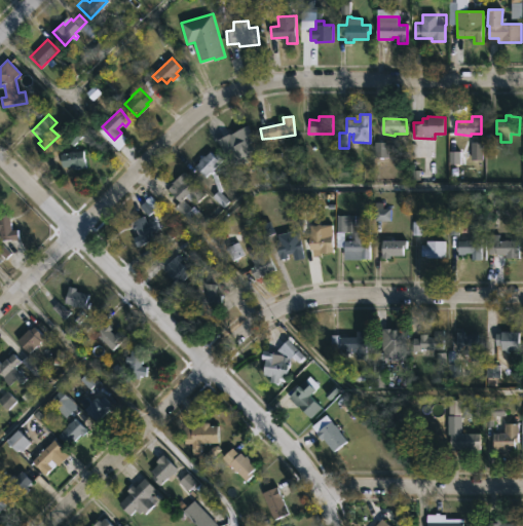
[(247,126),(261,153),(236,166),(229,151),(224,153),(218,141),(247,126)]
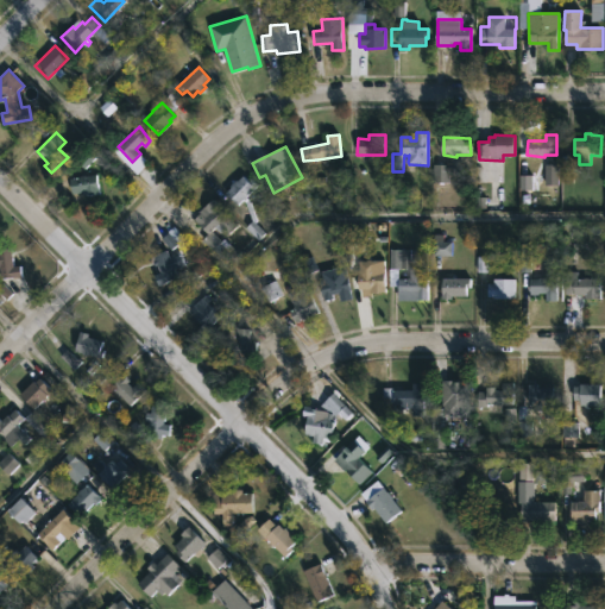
[(96,175),(100,194),(84,198),(83,193),(73,194),(69,179),(84,175),(84,176),(96,175)]
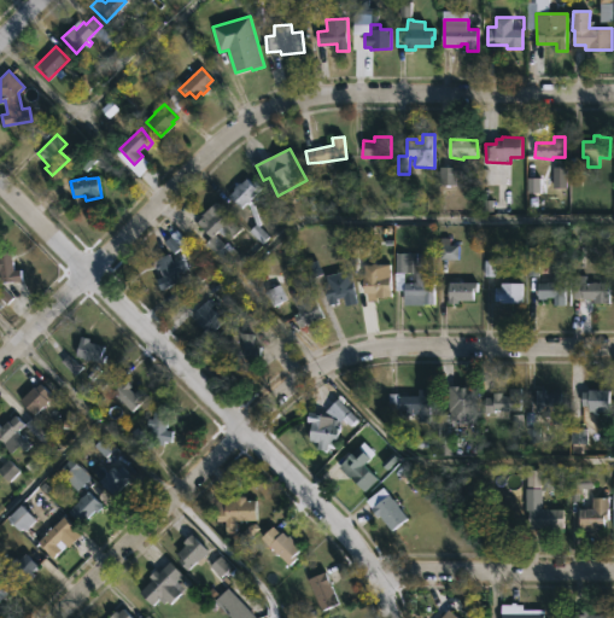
[(246,179),(251,184),(253,181),(261,188),(250,199),(253,203),(262,225),(261,226),(270,237),(262,244),(250,231),(257,225),(250,205),(247,203),(241,209),(229,196),(240,184),(241,185),(246,179)]
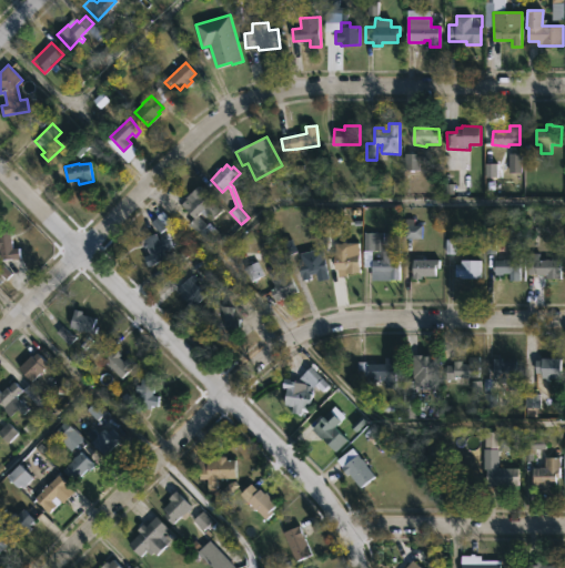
[(199,186),(212,201),(214,199),(223,208),(213,219),(210,214),(207,217),(201,212),(194,219),(181,204),(199,186)]
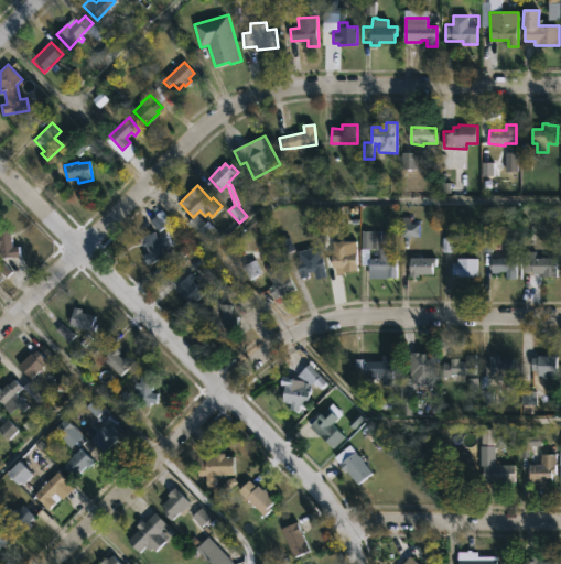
[(176,232),(168,236),(172,245),(161,249),(164,257),(147,266),(142,256),(149,252),(148,250),(144,251),(141,242),(143,240),(142,237),(159,230),(150,220),(162,209),(172,221),(176,232)]
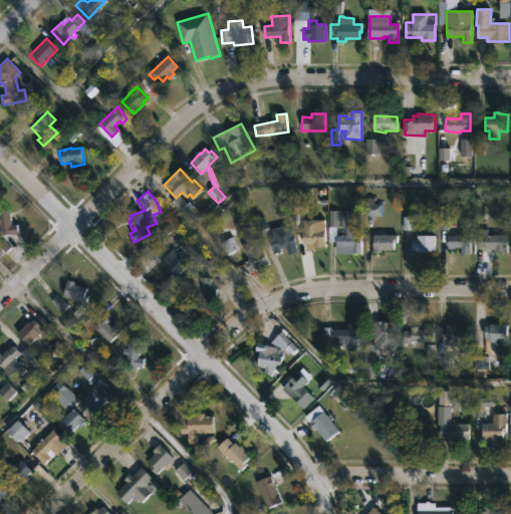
[(178,197),(186,205),(190,202),(193,205),(196,202),(200,205),(197,208),(198,210),(197,211),(203,211),(203,221),(191,220),(173,202),(178,197)]
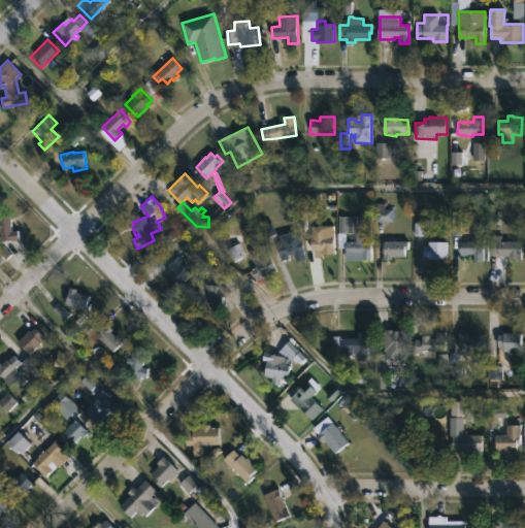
[(347,233),(347,241),(357,241),(357,233),(371,233),(371,261),(346,260),(346,249),(339,249),(339,217),(356,217),(356,233),(347,233)]
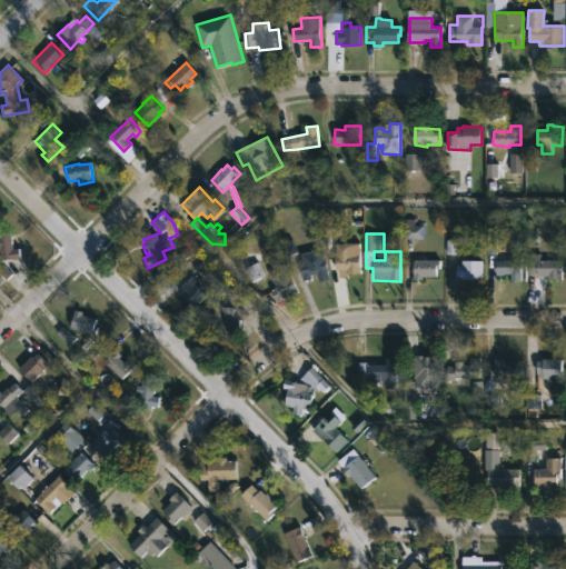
[(18,241),(18,249),(27,249),(27,259),(7,260),(6,250),(0,250),(0,238),(18,238),(18,241)]
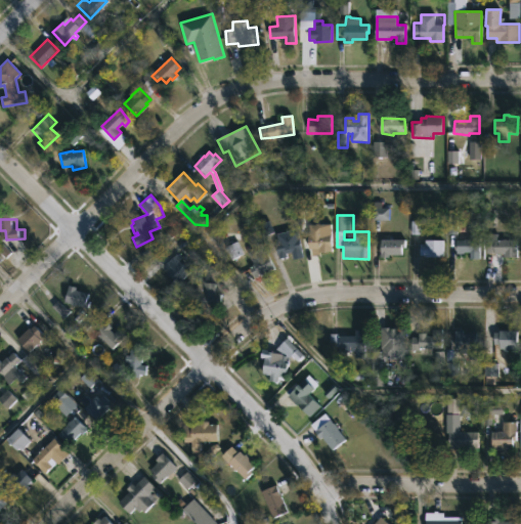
[(481,222),(480,260),(470,259),(469,252),(457,253),(457,239),(471,241),(471,222),(481,222)]
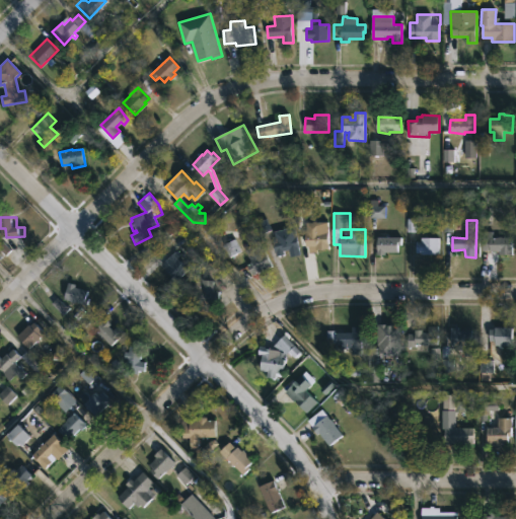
[(316,221),(317,222),(328,222),(329,249),(317,249),(317,253),(309,253),(309,246),(302,247),(302,237),(306,237),(306,234),(298,234),(298,223),(312,223),(312,221),(316,221)]
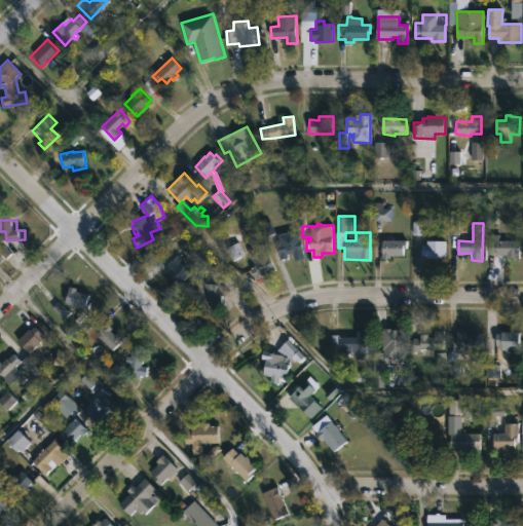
[(299,230),(304,258),(295,260),(293,254),(288,255),(288,257),(279,259),(277,245),(279,243),(278,234),(299,230)]
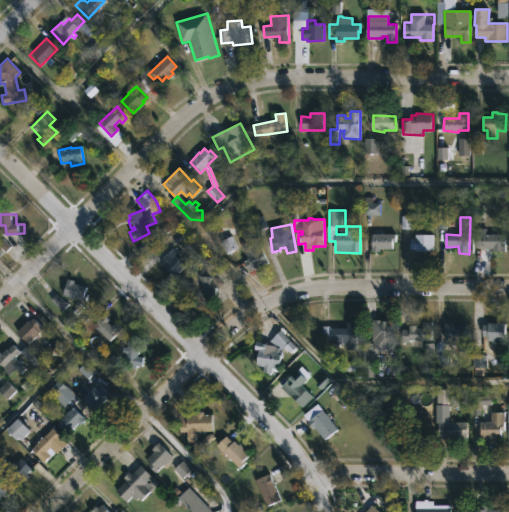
[(483,231),(483,235),(505,235),(505,252),(493,252),(493,248),(477,247),(477,231),(483,231)]
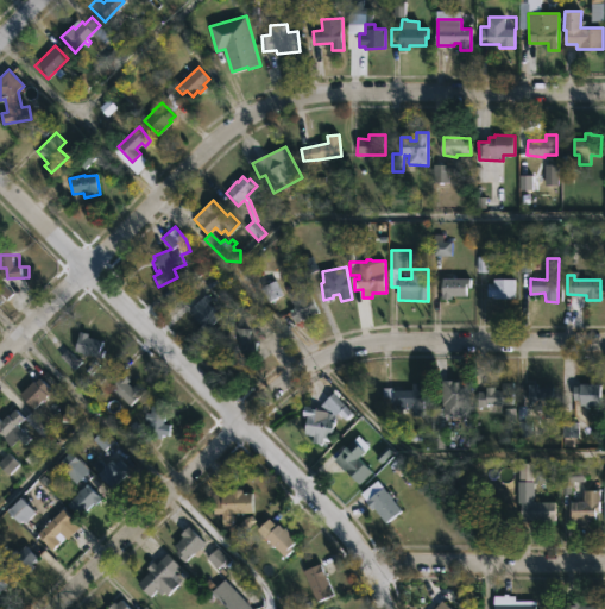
[(443,299),(442,278),(471,278),(470,288),(467,288),(467,296),(451,296),(451,299),(443,299)]
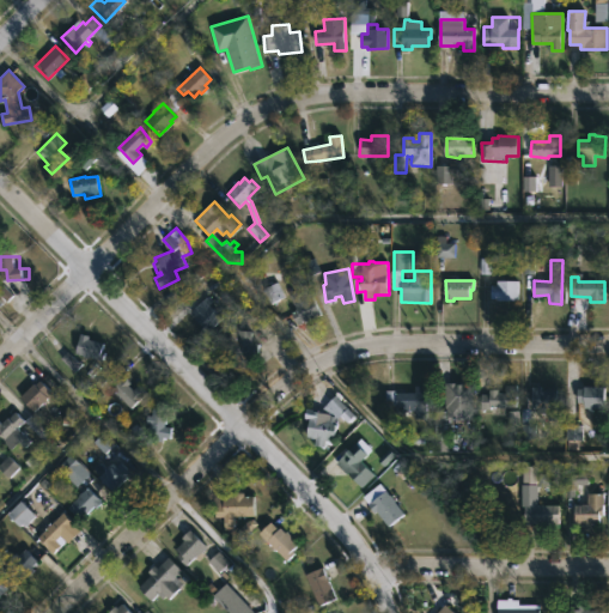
[(518,281),(518,302),(498,302),(498,298),(491,298),(491,286),(498,286),(498,281),(518,281)]
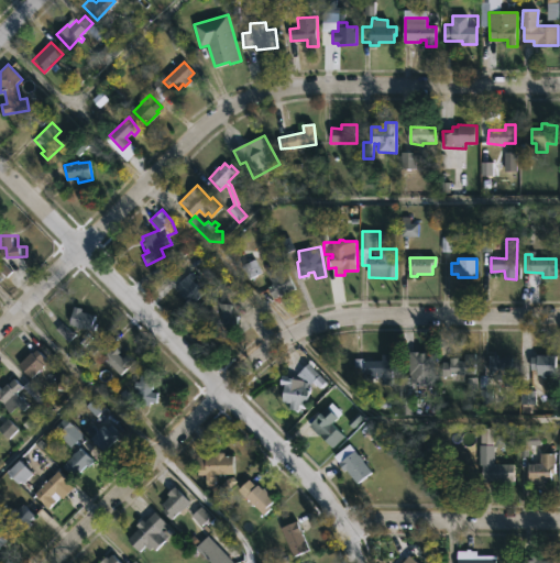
[(295,289),(273,299),(267,287),(273,285),(267,272),(283,264),(295,289)]
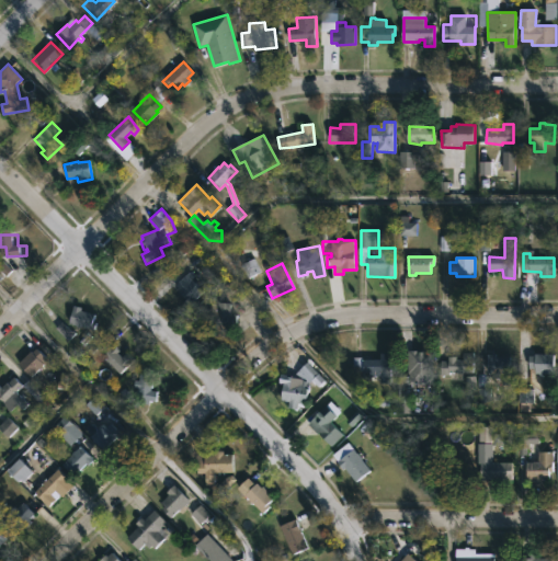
[(204,292),(191,305),(175,286),(186,274),(204,292)]
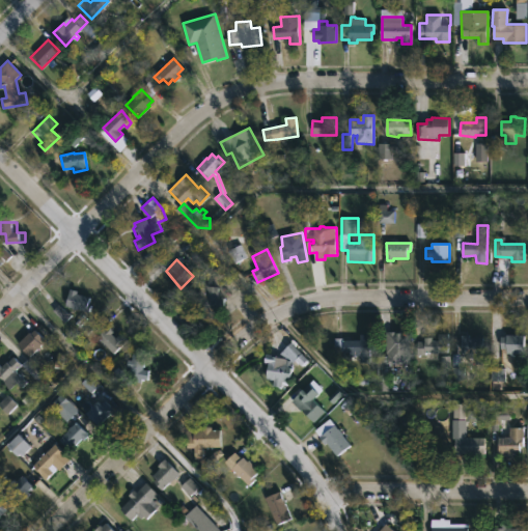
[(95,295),(92,309),(72,305),(76,287),(84,289),(83,292),(95,295)]
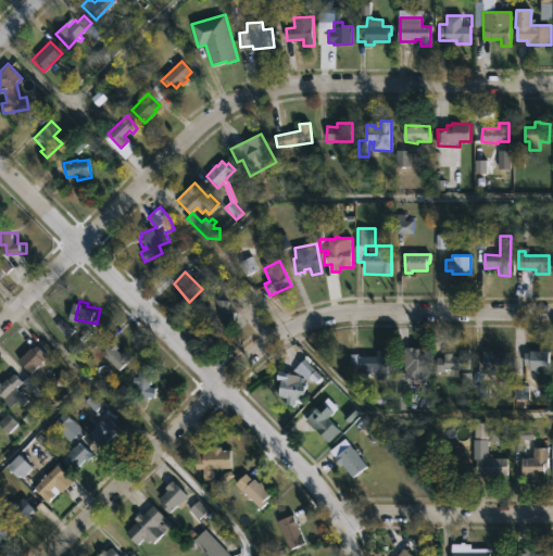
[(228,301),(228,312),(235,312),(234,327),(224,327),(224,330),(212,329),(213,326),(209,326),(211,301),(228,301)]
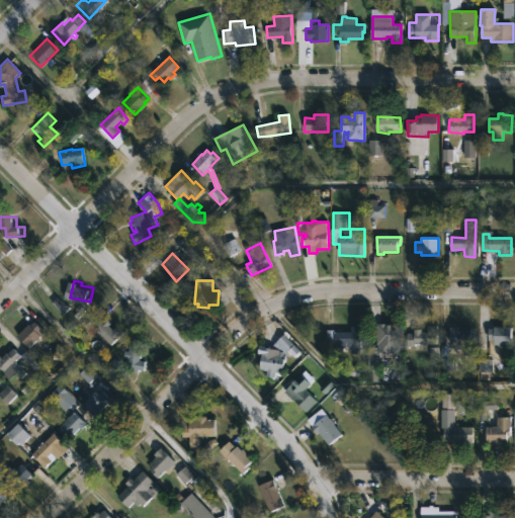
[(108,325),(113,329),(116,326),(123,332),(110,345),(94,330),(104,319),(109,324),(108,325)]
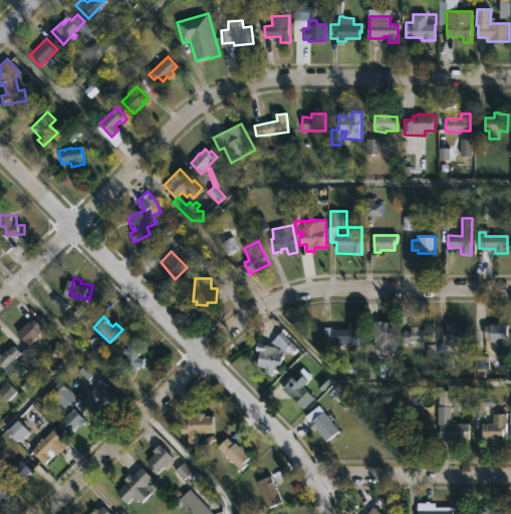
[(38,318),(51,331),(47,335),(44,333),(33,344),(22,332),(33,321),(34,322),(38,318)]
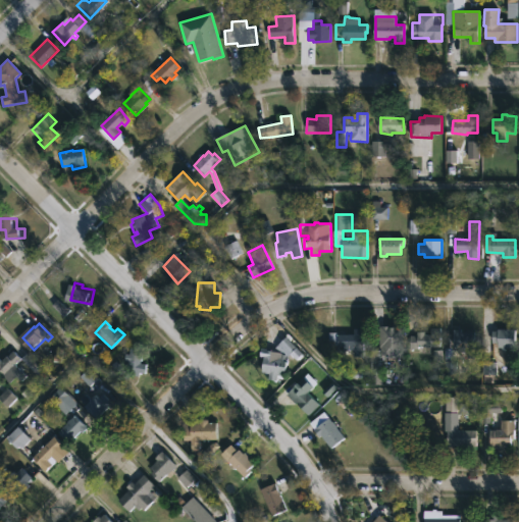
[(397,327),(397,330),(404,330),(404,358),(388,360),(388,355),(383,355),(381,369),(383,369),(383,384),(372,384),(371,350),(382,350),(381,352),(383,352),(383,347),(381,347),(381,330),(390,330),(390,327),(397,327)]
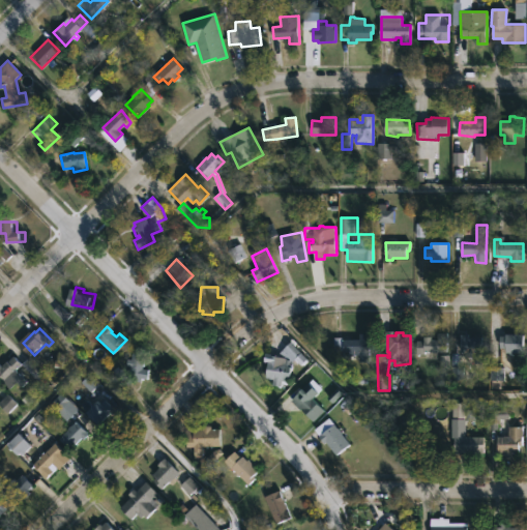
[(370,333),(369,352),(364,352),(364,354),(356,353),(356,356),(350,356),(350,353),(343,353),(343,351),(334,351),(334,337),(360,340),(360,333),(370,333)]
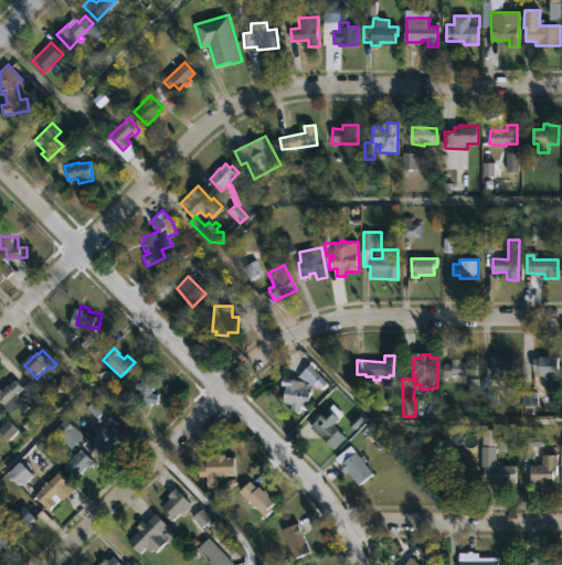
[(477,363),(476,375),(444,377),(444,363),(452,363),(452,360),(460,360),(460,363),(467,363),(467,355),(478,355),(477,363)]
